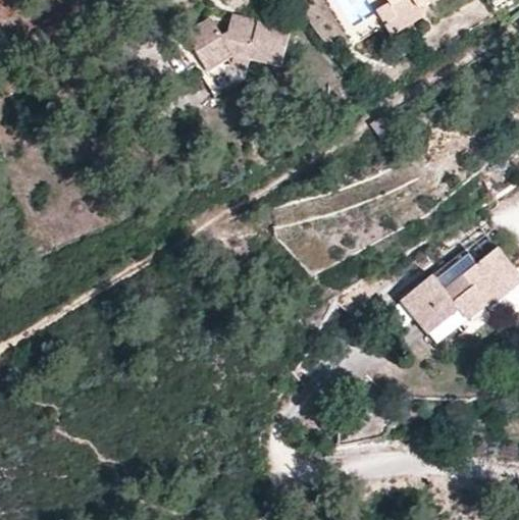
[(418,14),(414,8),(409,0),(395,0),(393,1),(392,0),(370,0),(388,32),(418,14)]
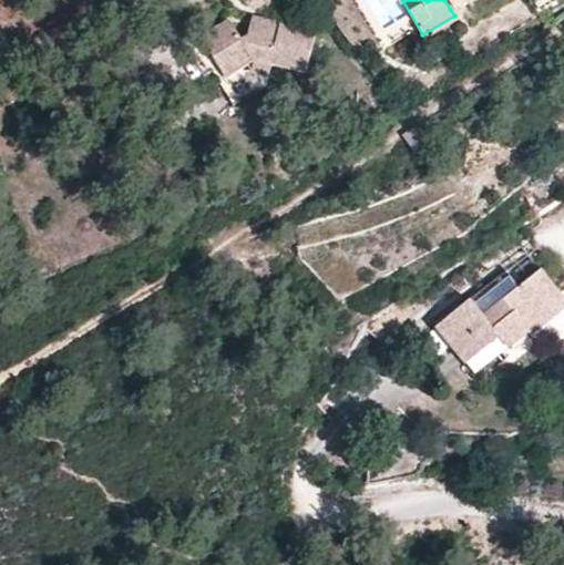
[(426,0),(427,1),(429,0),(444,0),(450,9),(465,0),(426,0)]
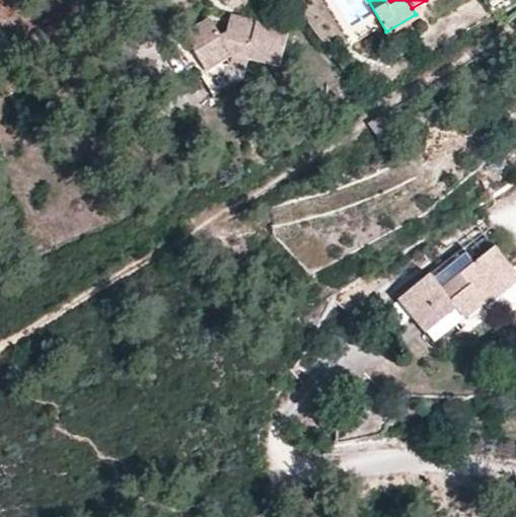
[(230,15),(227,25),(247,29),(249,20),(230,15)]
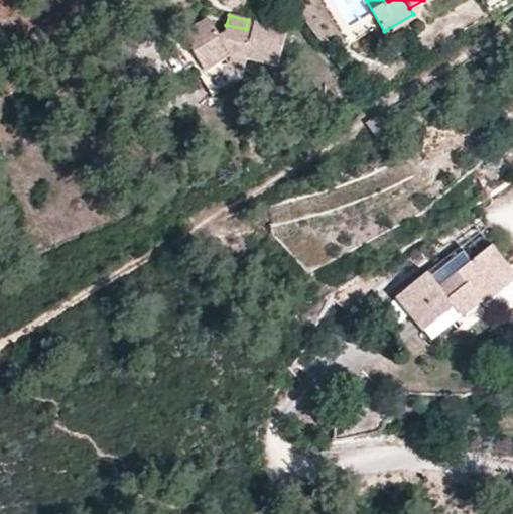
[(206,19),(179,35),(201,73),(230,56),(279,67),(286,28),(248,20),(246,29),(226,25),(225,34),(217,38),(206,19)]
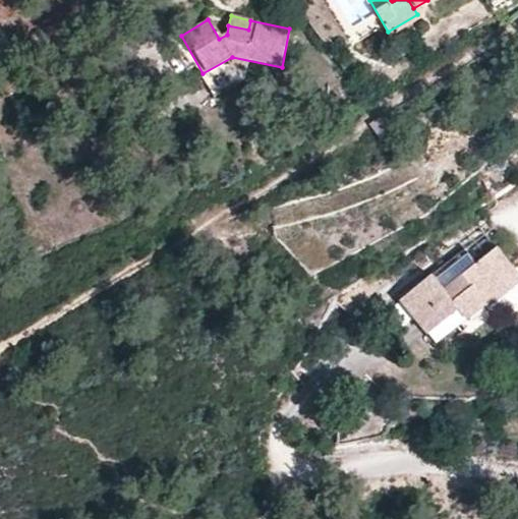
[(391,131),(381,118),(368,124),(379,139),(391,131)]
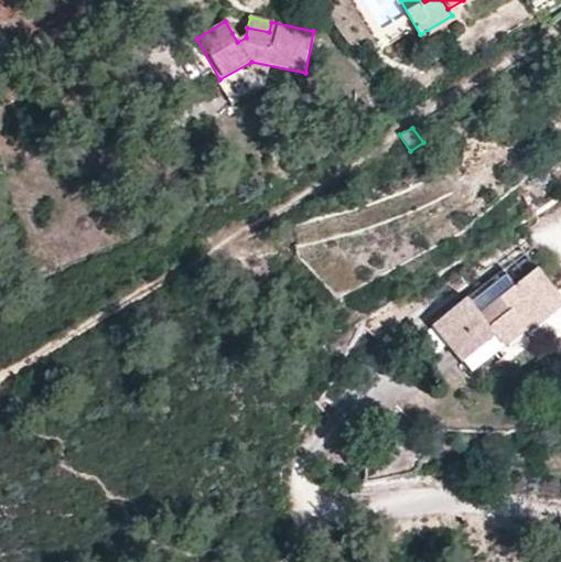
[(472,368),(525,325),(517,317),(558,284),(540,263),(519,280),(506,263),(435,322),(472,368)]
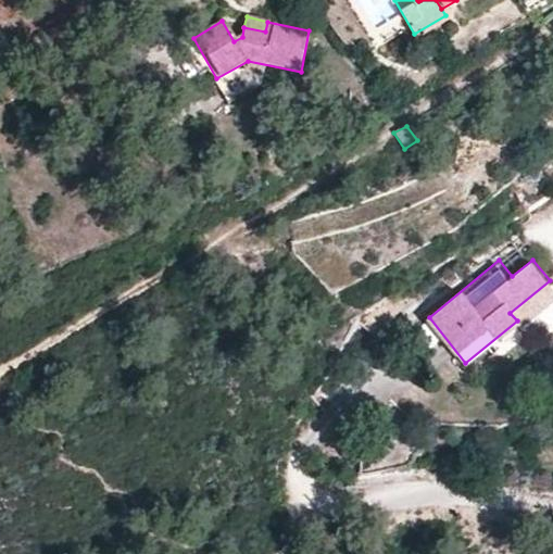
[(552,296),(552,285),(550,280),(510,313),(517,320),(519,325),(552,296)]
